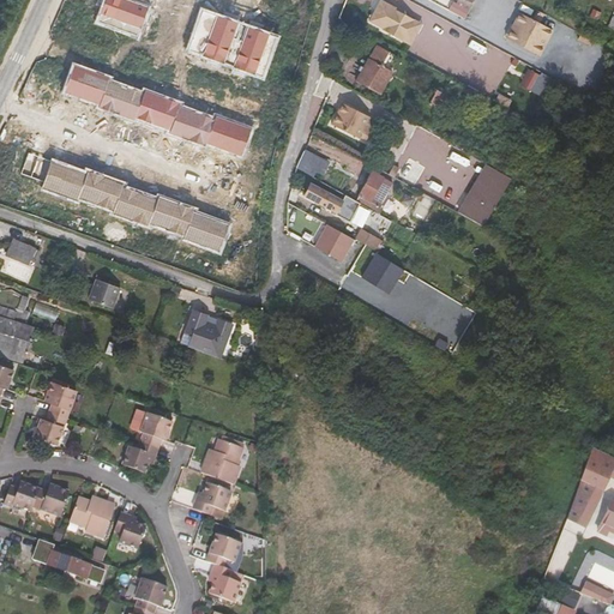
[(121,30),(131,8),(114,0),(90,0),(85,13),(121,30)]
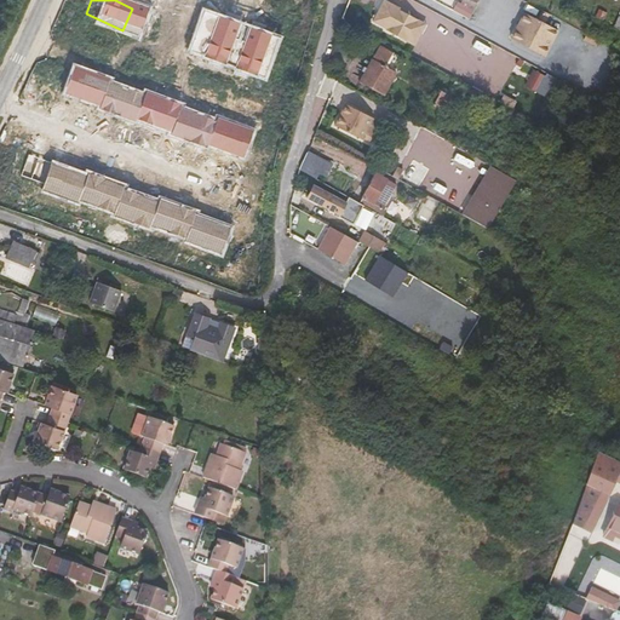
[(378,0),(374,0),(366,16),(369,17),(378,0)]
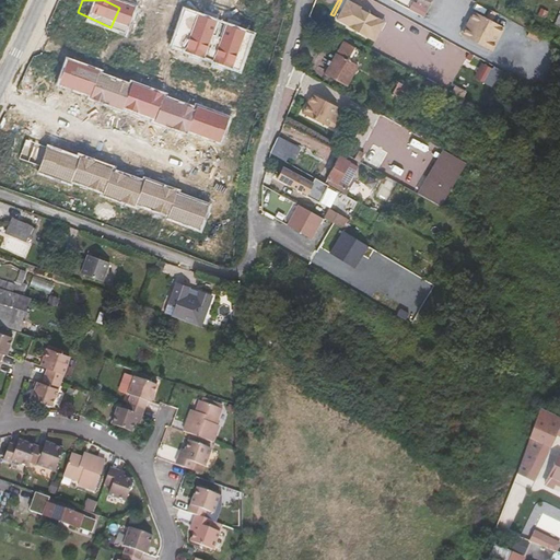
[(369,21),(373,12),(353,1),(354,0),(353,0),(341,0),(334,15),(342,22),(342,21),(368,35),(374,23),(369,21)]
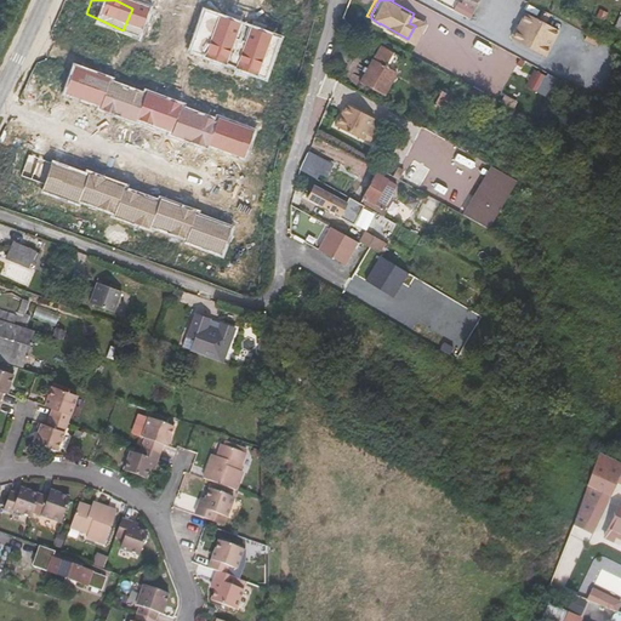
[(462,0),(461,4),(474,11),(479,0),(462,0)]
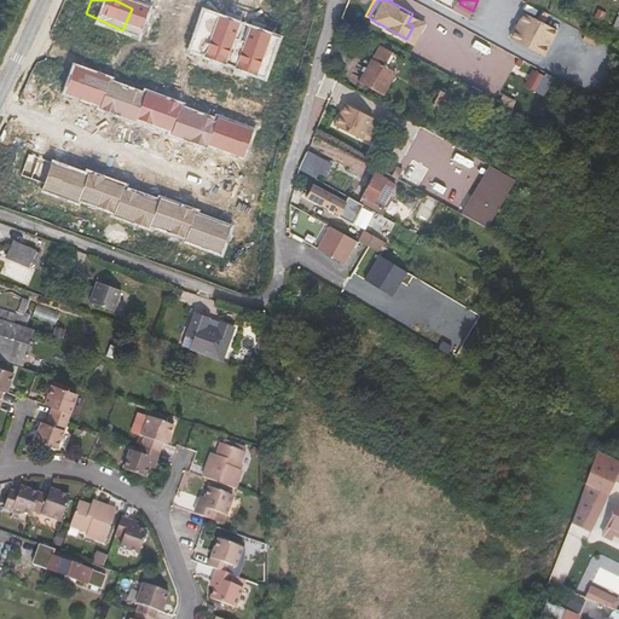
[(539,22),(526,15),(519,27),(521,28),(514,41),(542,56),(548,42),(551,44),(557,32),(544,24),(550,15),(544,12),(539,22)]
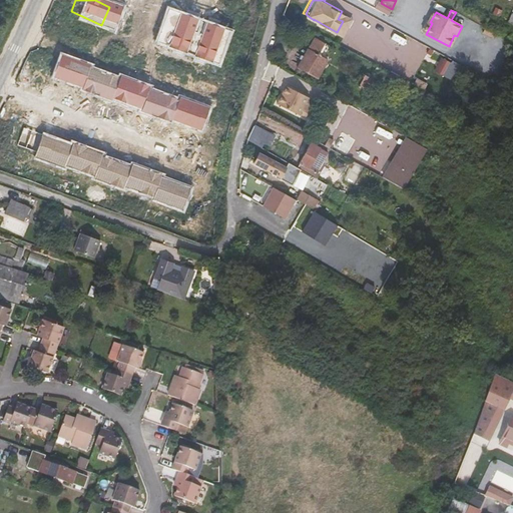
[(347,14),(342,11),(338,19),(343,21),(347,14)]
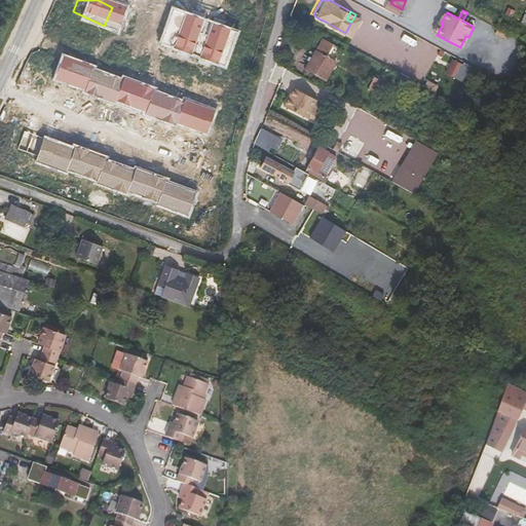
[(509,34),(498,29),(495,34),(505,39),(509,34)]
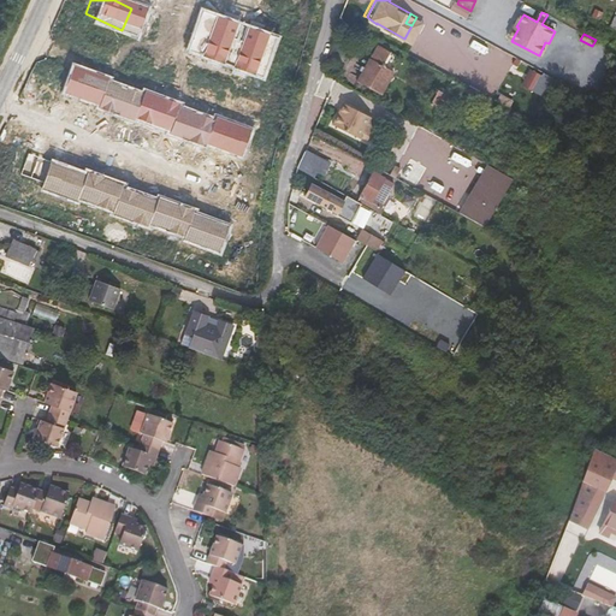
[(396,51),(378,39),(373,36),(366,48),(373,53),(357,81),(383,95),(396,71),(386,66),(396,51)]
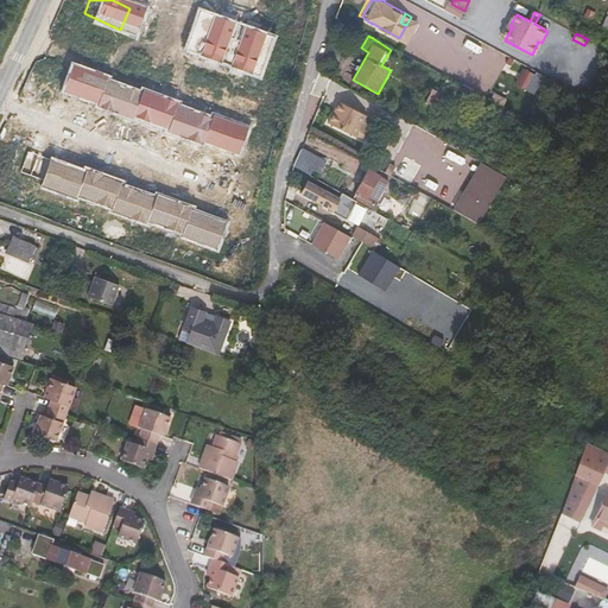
[(211,95),(271,114),(282,81),(209,56),(202,77),(216,82),(211,95)]
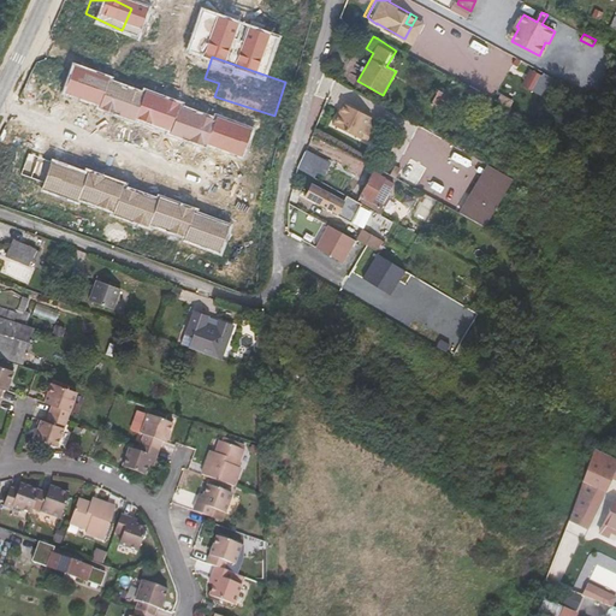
[(521,84),(533,92),(543,76),(531,69),(521,84)]
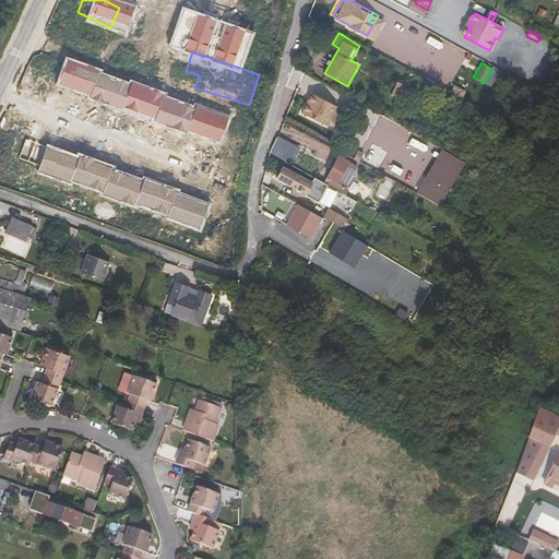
[(9,152),(26,159),(57,84),(39,76),(9,152)]
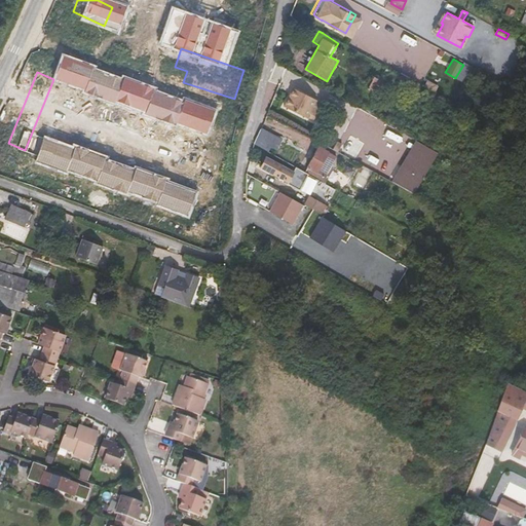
[(376,92),(383,82),(374,77),(368,88),(376,92)]
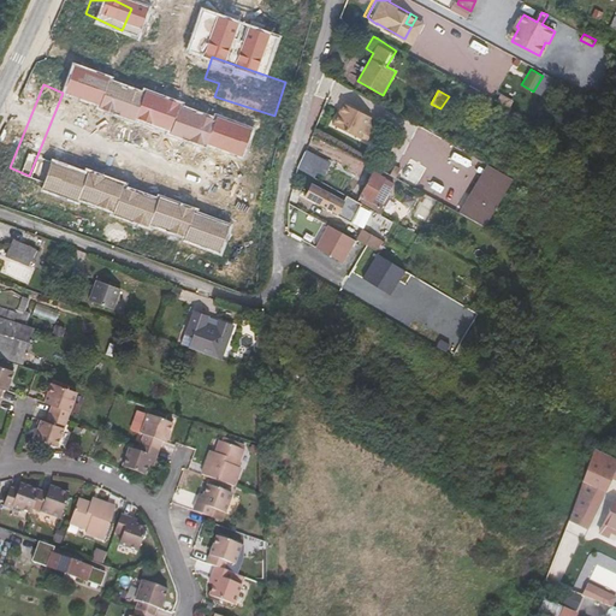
[(138,136),(150,108),(122,96),(111,123),(106,120),(94,152),(120,163),(132,132),(138,136)]
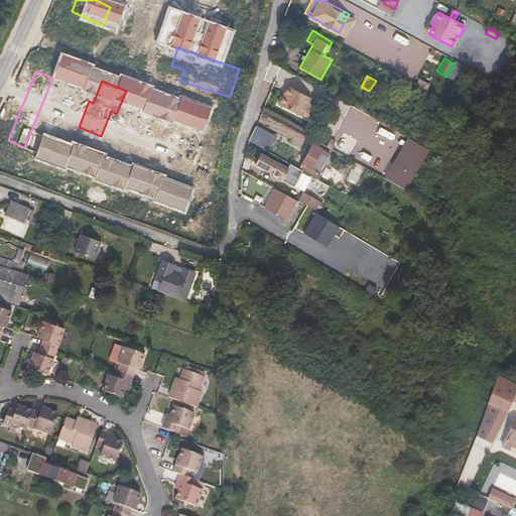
[(287,87),(278,104),(300,115),(309,98),(287,87)]
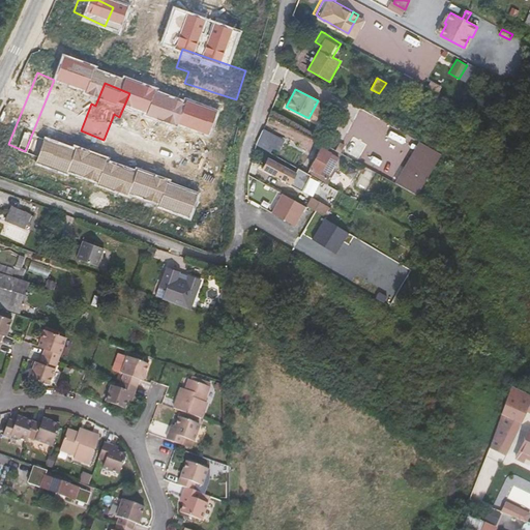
[(256,142),(270,150),(271,147),(277,150),(283,141),(263,129),(256,142)]
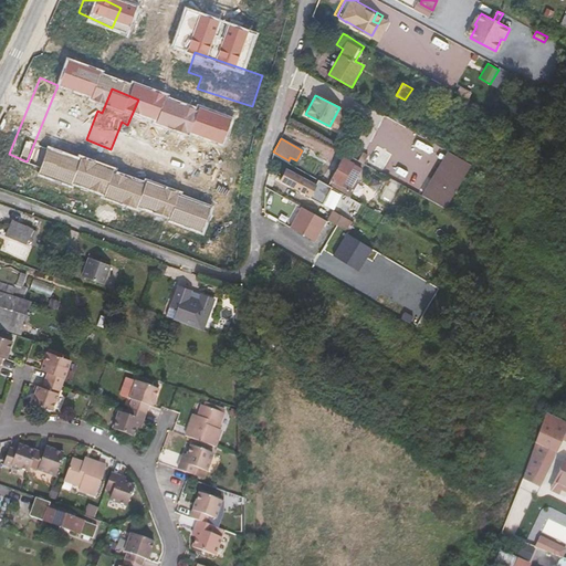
[(364,152),(358,160),(381,174),(392,154),(378,146),(373,156),(364,152)]
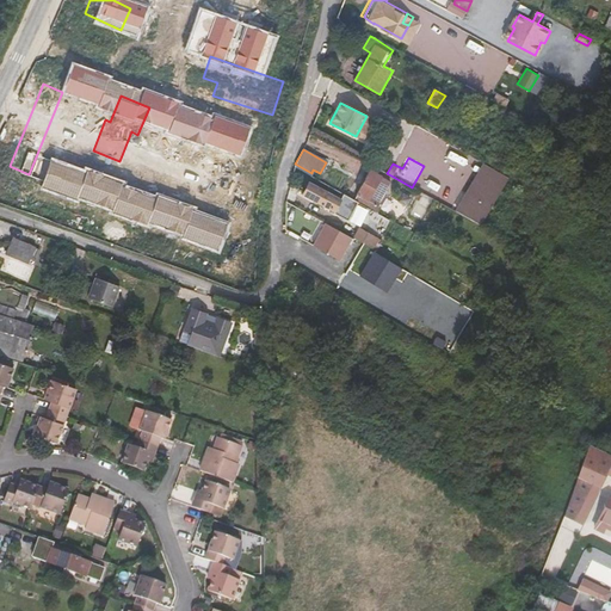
[(451,210),(476,224),(501,173),(477,159),(451,210)]
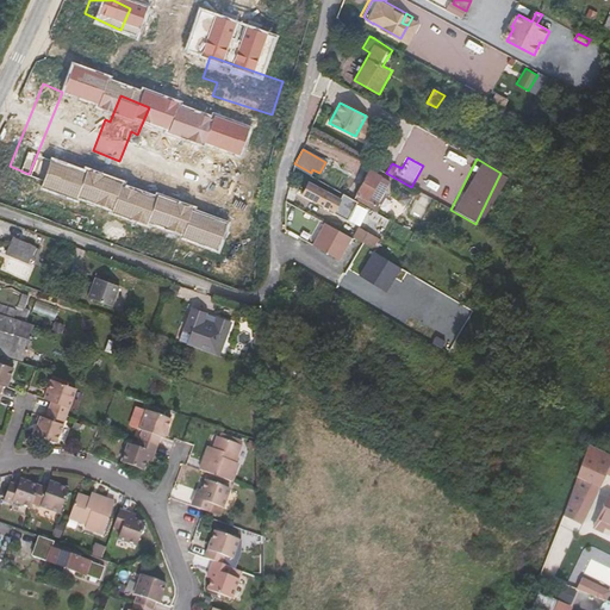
[(368,170),(356,193),(377,204),(388,181),(368,170)]
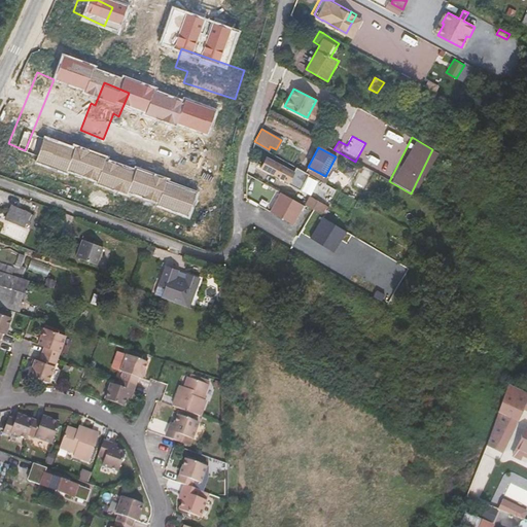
[(260,164),(288,179),(292,171),(265,155),(260,164)]
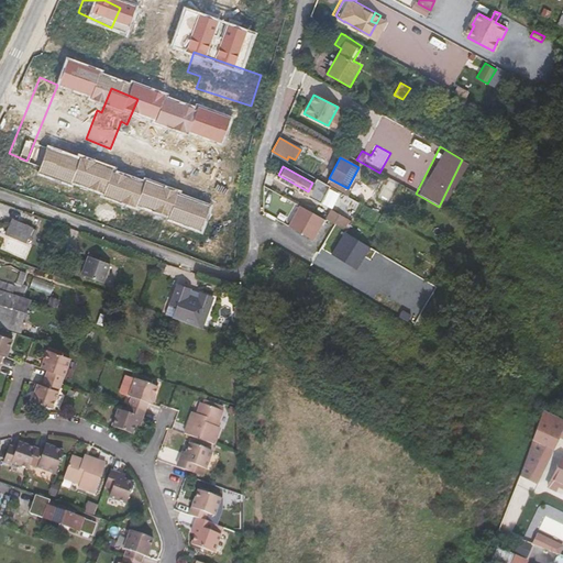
[(110,206),(116,188),(58,168),(53,187),(110,206)]
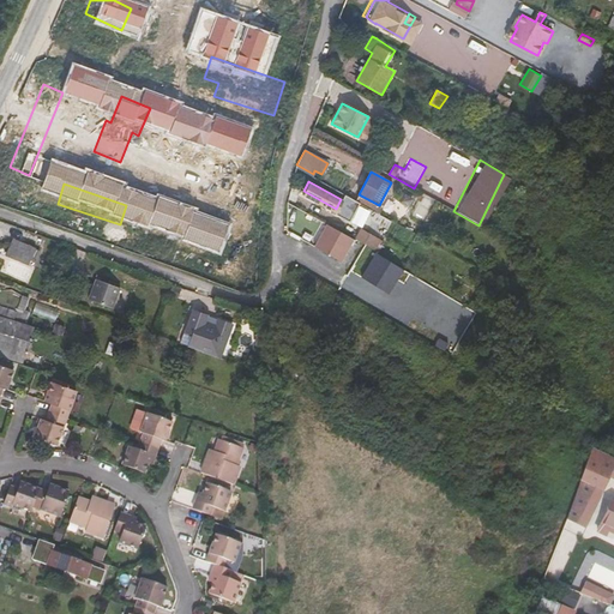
[(344,192),(341,199),(336,209),(335,210),(349,218),(359,200),(344,192)]
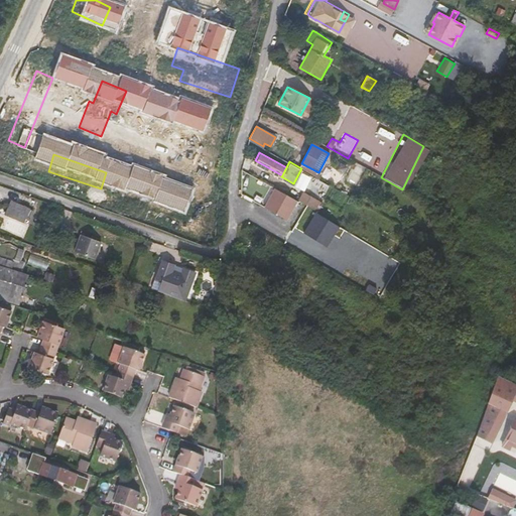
[(295,200),(273,186),(269,195),(271,196),(270,199),(267,198),(263,206),(285,218),(295,200)]
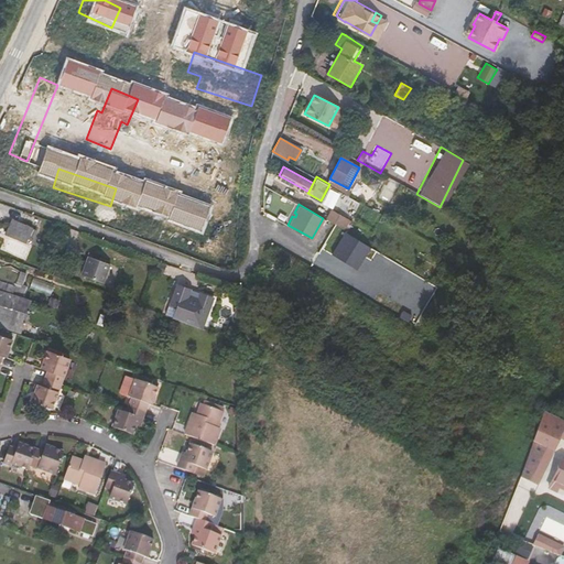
[(332,208),(326,217),(365,240),(370,230),(332,208)]
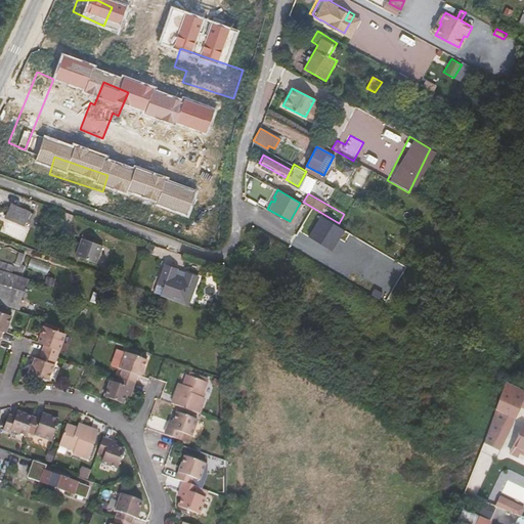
[(4,218),(24,226),(30,212),(10,204),(4,218)]
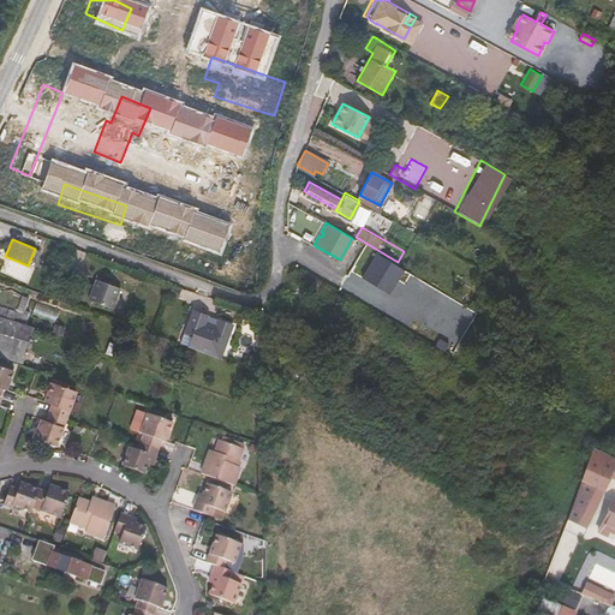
[(404,267),(376,250),(362,275),(387,290),(395,275),(398,276),(404,267)]
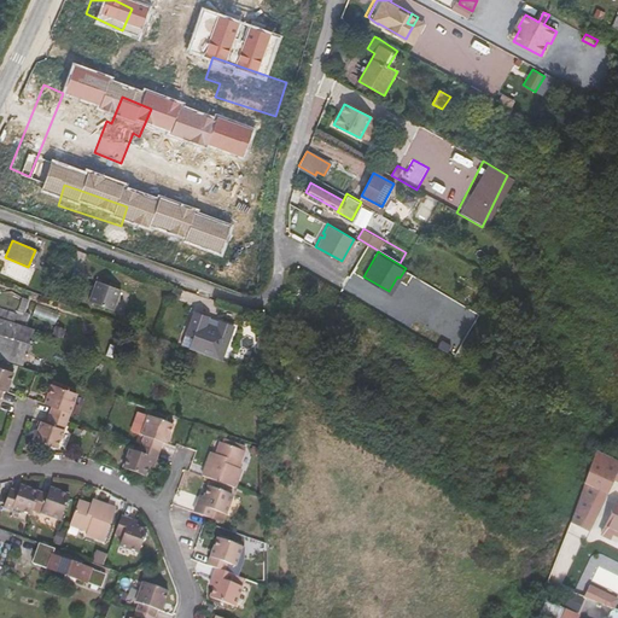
[(406,252),(400,263),(406,266),(410,256),(406,252)]
